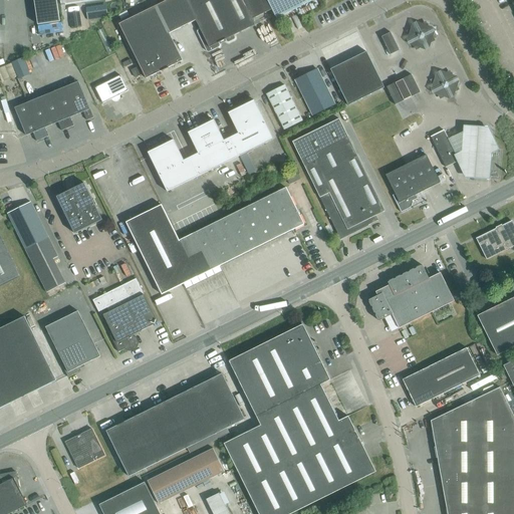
[(56,0),(34,0),(38,25),(60,21),(56,0)]
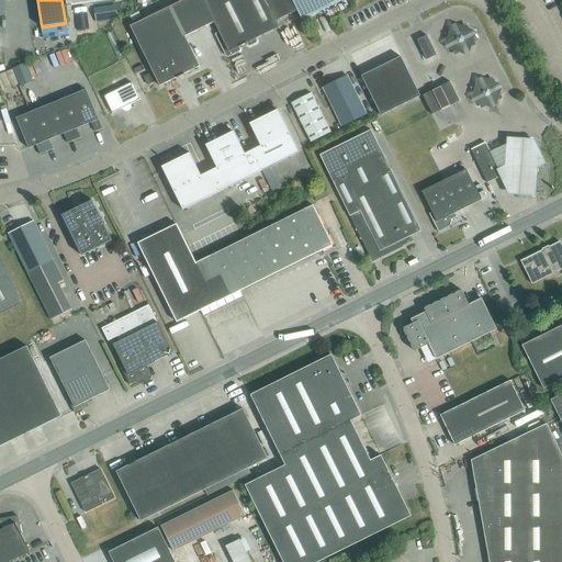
[(203,0),(183,0),(131,26),(160,86),(200,66),(186,36),(214,22),(203,0)]
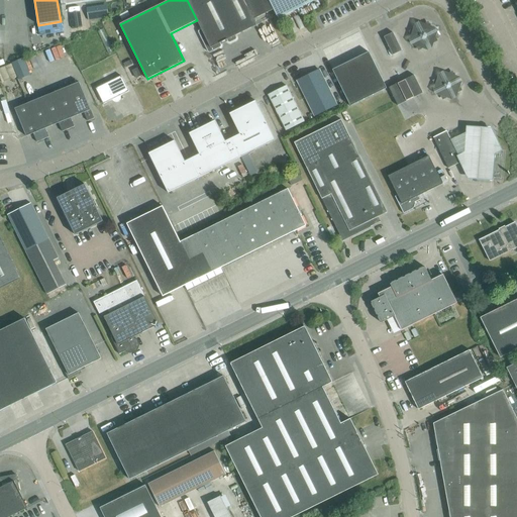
[(187,0),(197,20),(201,29),(200,30),(199,30),(199,31),(198,31),(198,32),(199,32),(208,52),(209,53),(210,53),(212,52),(220,47),(221,46),(221,45),(221,44),(220,42),(226,39),(227,41),(228,42),(229,42),(230,42),(235,40),(236,39),(236,38),(236,37),(235,35),(256,25),(253,19),(243,0),(187,0)]
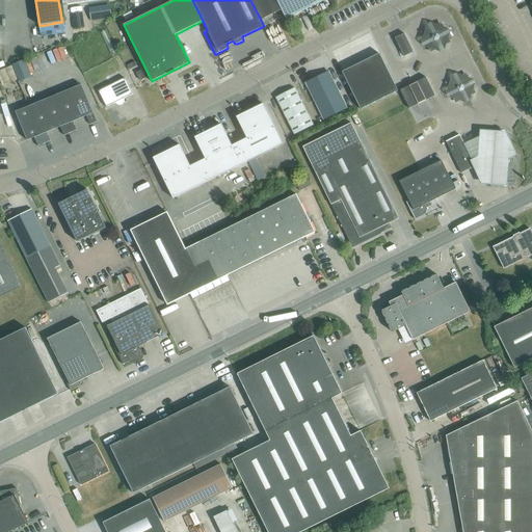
[(250,0),(261,20),(282,9),(286,19),(323,0),(250,0)]
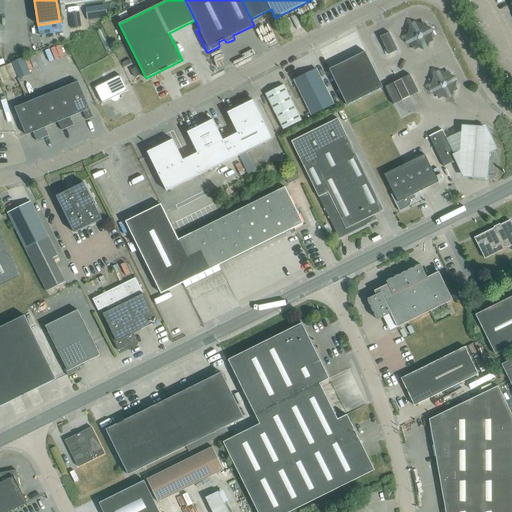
[(98,18),(108,16),(106,6),(96,8),(98,18)]
